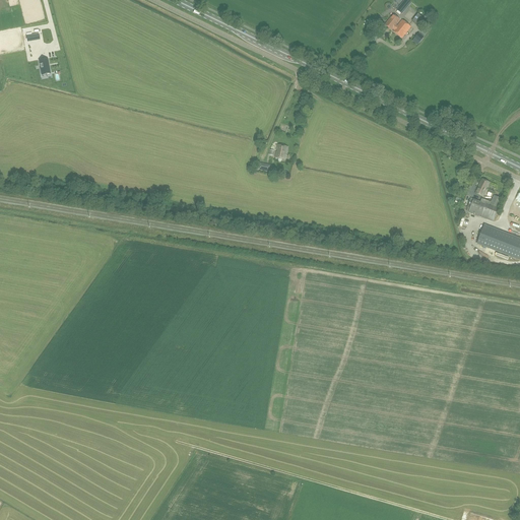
[(402,14),(408,6),(404,2),(397,10),(402,14)]
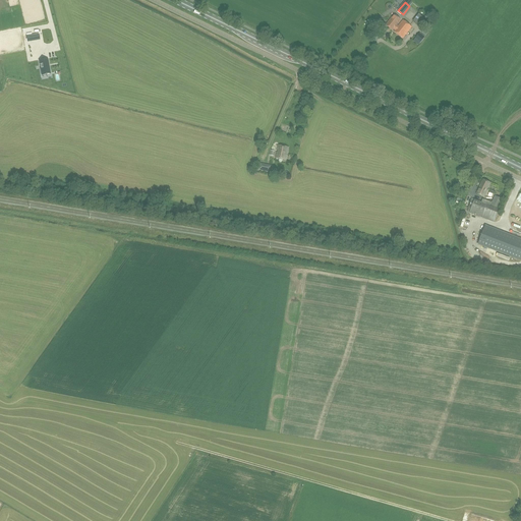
[(412,20),(416,15),(412,11),(407,16),(412,20)]
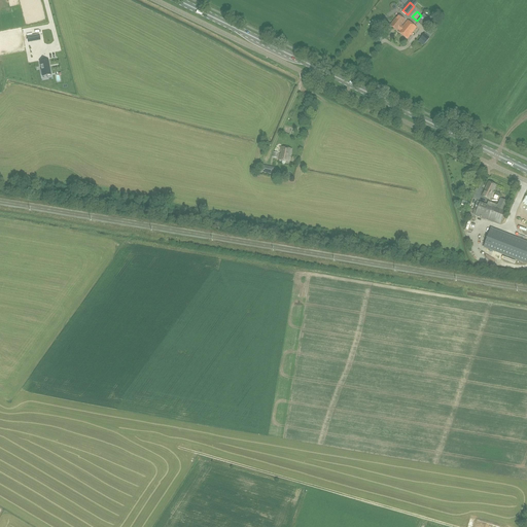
[(398,29),(399,31),(403,27),(401,25),(406,21),(399,14),(390,25),(397,31),(398,29)]
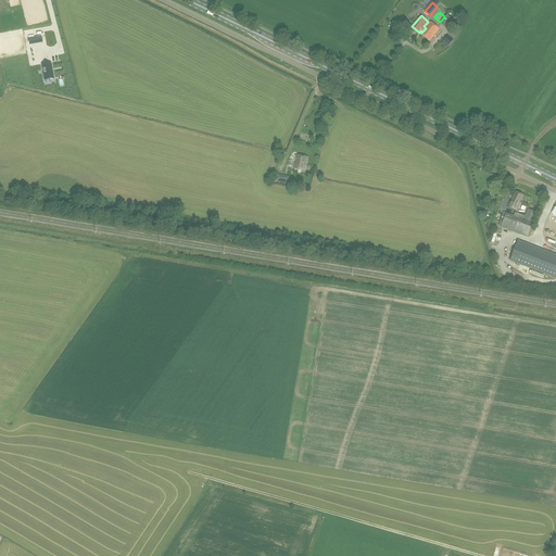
[(455,22),(447,15),(441,23),(450,29),(455,22)]
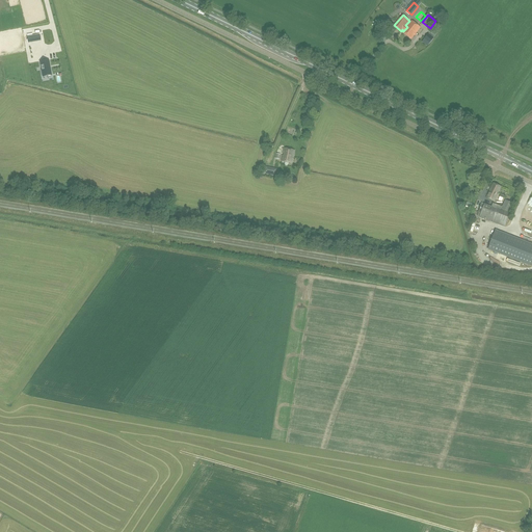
[(411,21),(407,27),(403,31),(402,32),(411,40),(421,28),(411,21)]
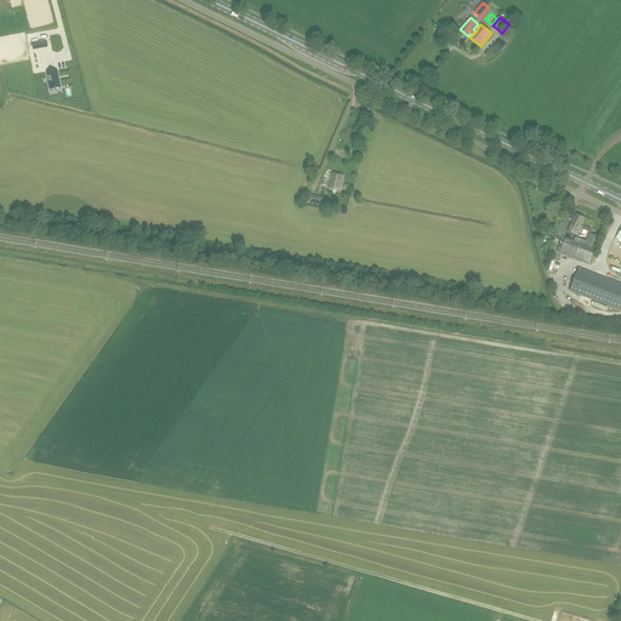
[(502,40),(496,46),(501,51),(507,46),(502,40)]
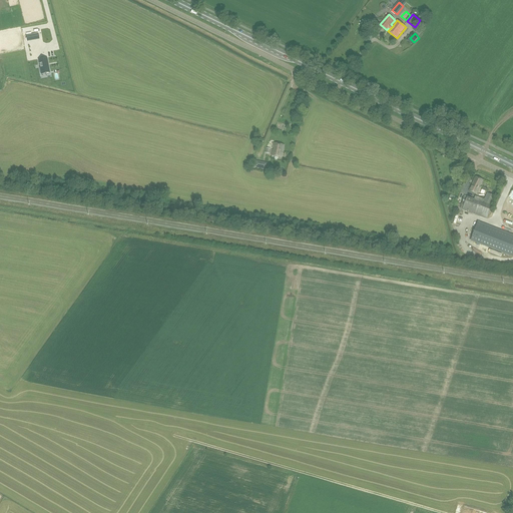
[(267,40),(266,44),(279,50),(281,46),(267,40)]
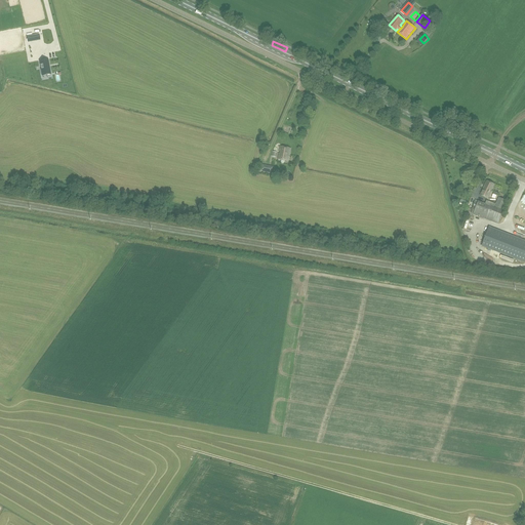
[(50,74),(48,62),(40,63),(42,76),(50,74)]
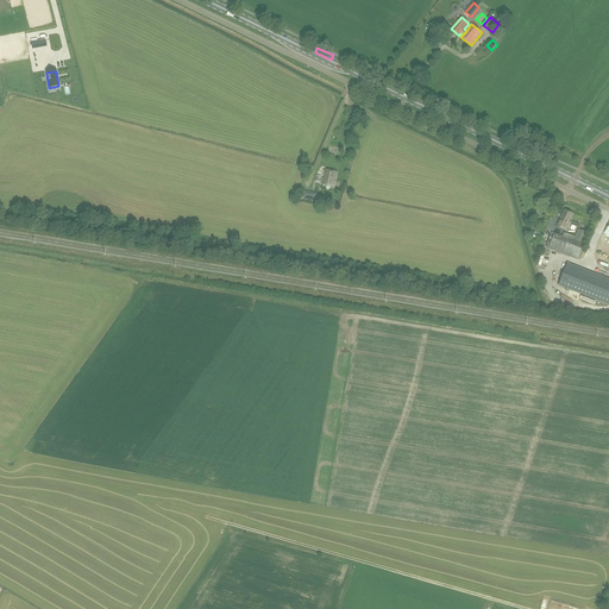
[(336,181),(336,182),(338,171),(326,169),(324,184),(334,187),(336,181)]
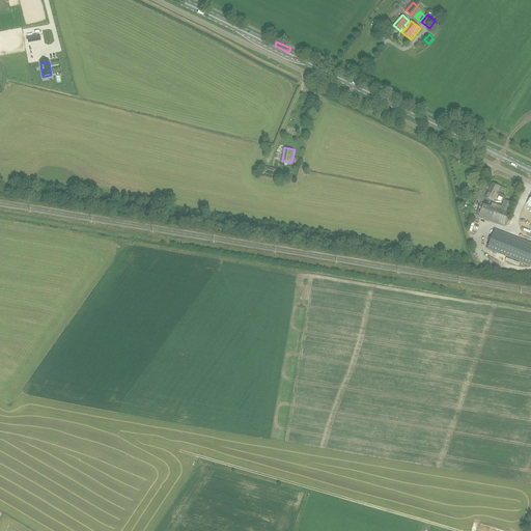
[(279,174),(280,167),(267,164),(264,170),(279,174)]
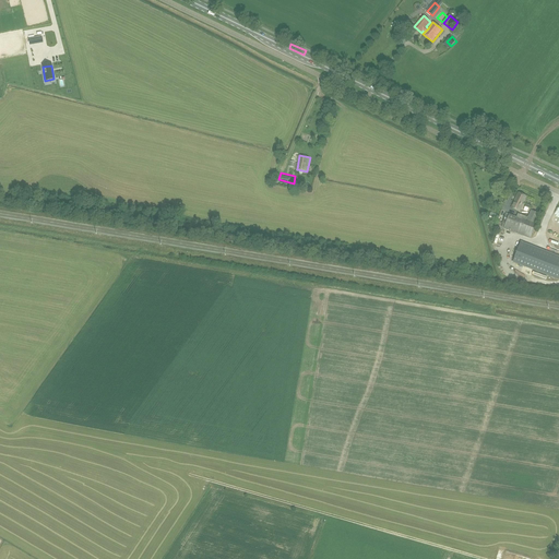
[(520,212),(527,197),(519,192),(511,207),(520,212)]
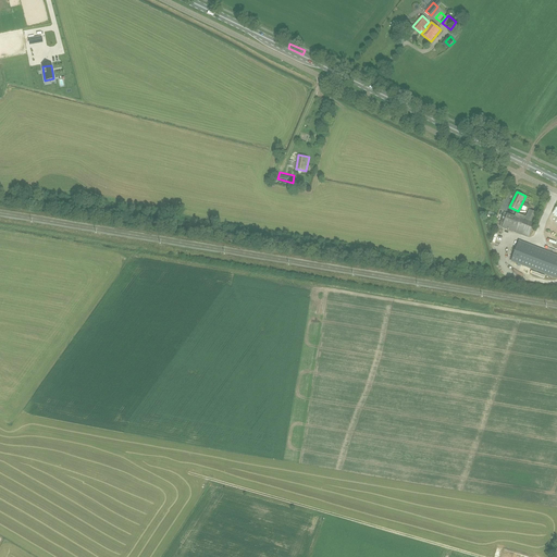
[(524,221),(505,212),(500,222),(504,223),(503,227),(529,238),(539,213),(529,210),(524,221)]
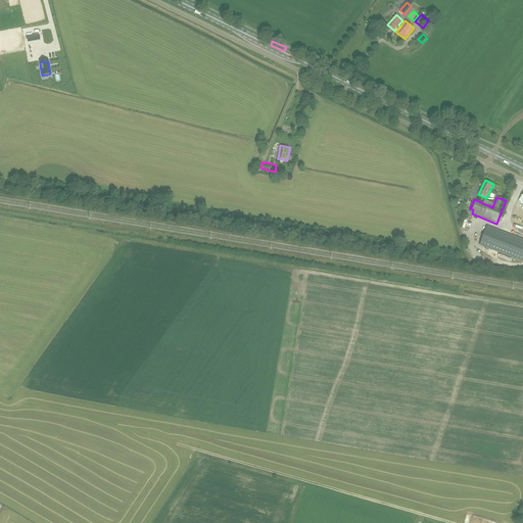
[(467,232),(472,230),(469,223),(464,226),(467,232)]
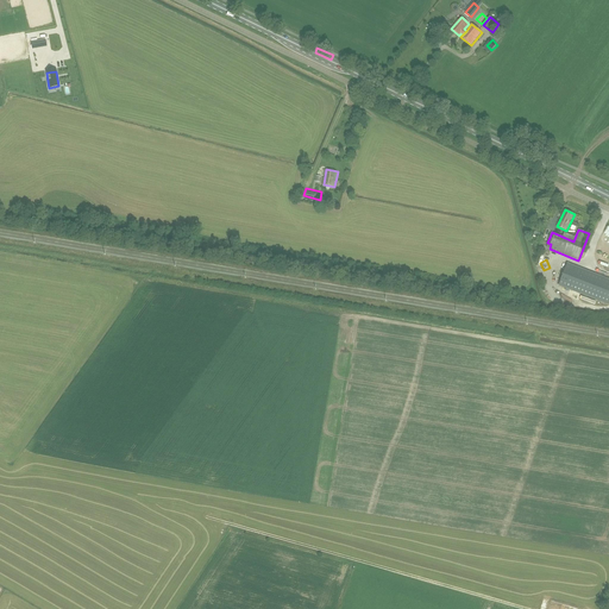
[(608,306),(608,303),(608,278),(567,263),(559,286),(608,306)]
